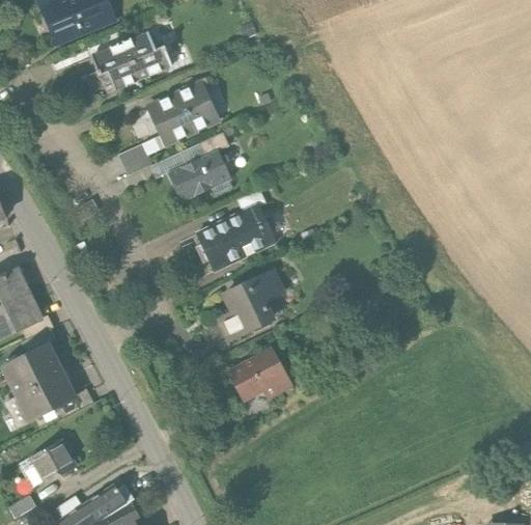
[(44,0),(61,43),(113,21),(104,0),(44,0)]
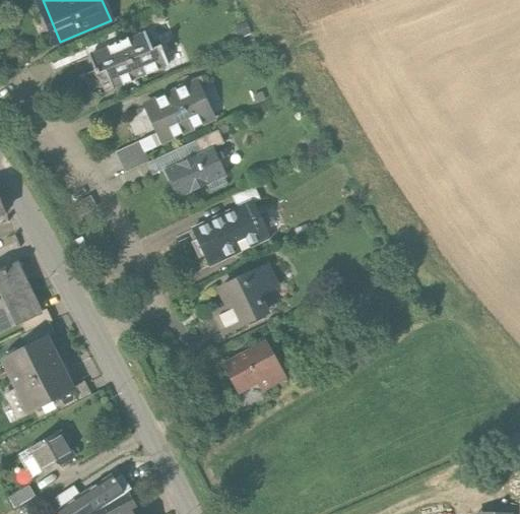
[(109,79),(114,89),(170,66),(161,47),(159,44),(153,42),(149,43),(145,33),(89,56),(98,74),(100,77),(106,80),(109,79)]
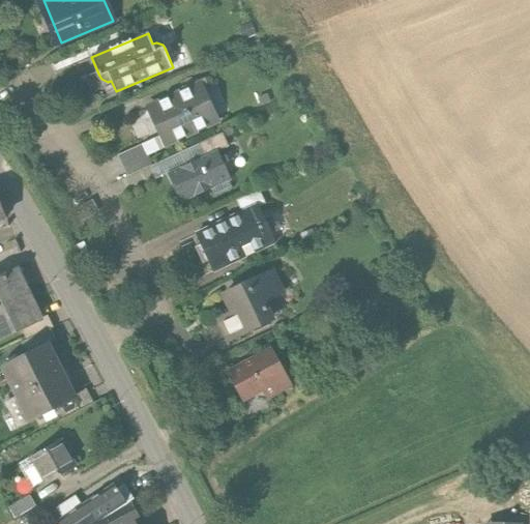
[(148,107),(166,144),(216,121),(200,83),(148,107)]
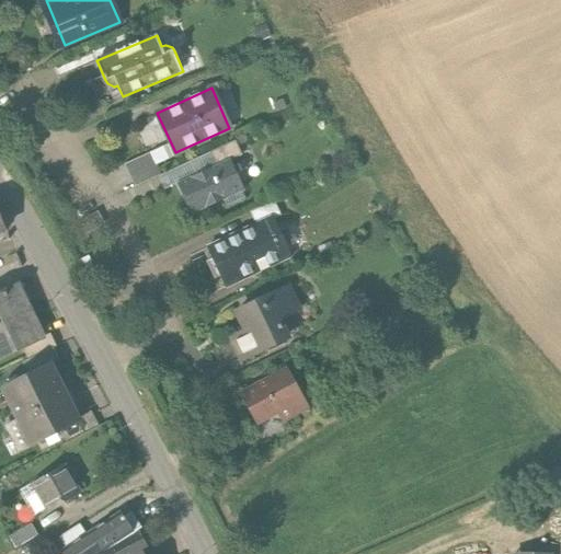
[(168,186),(178,182),(230,159),(242,153),(236,140),(162,173),(168,186)]
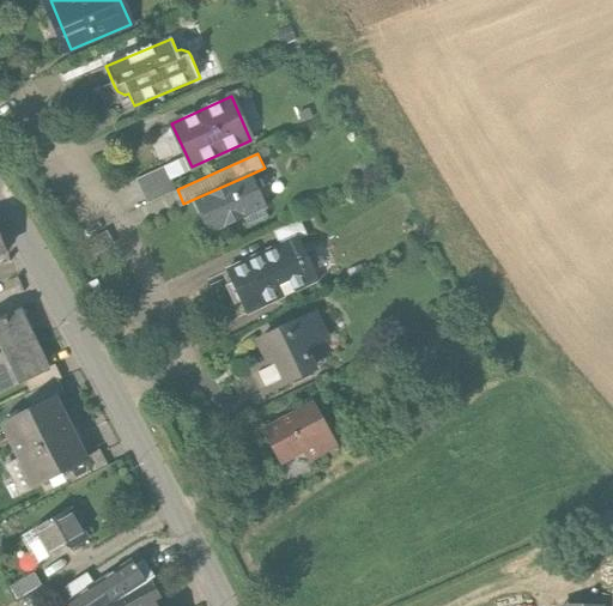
[(177,189),(165,165),(138,179),(149,202),(177,189)]
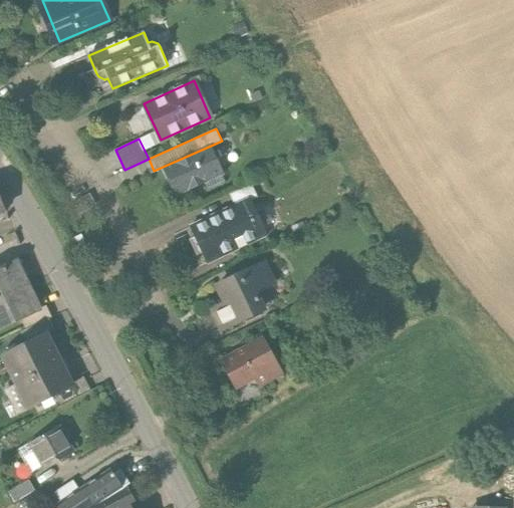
[(163,167),(176,194),(223,173),(211,146),(163,167)]
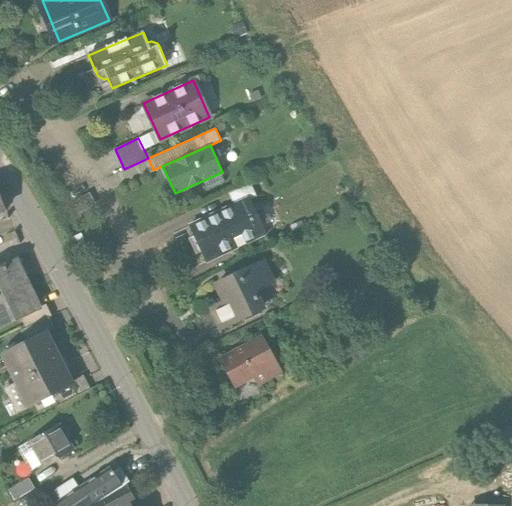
[(235,245),(264,232),(248,196),(219,210),(235,245)]
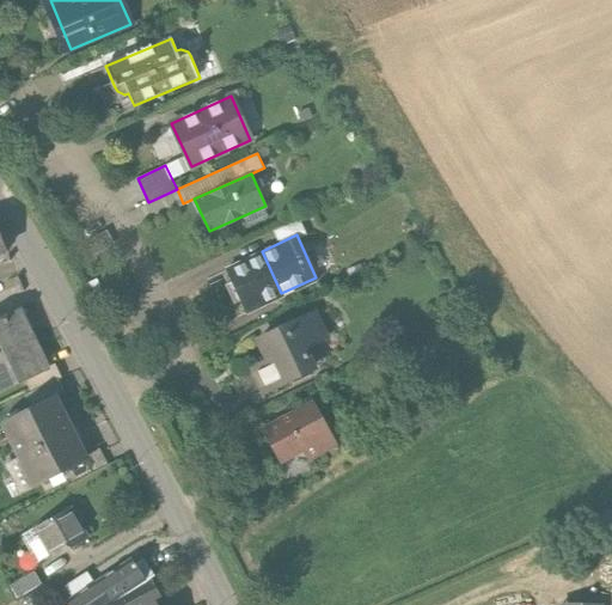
[(246,310),(281,293),(262,251),(227,267),(246,310)]
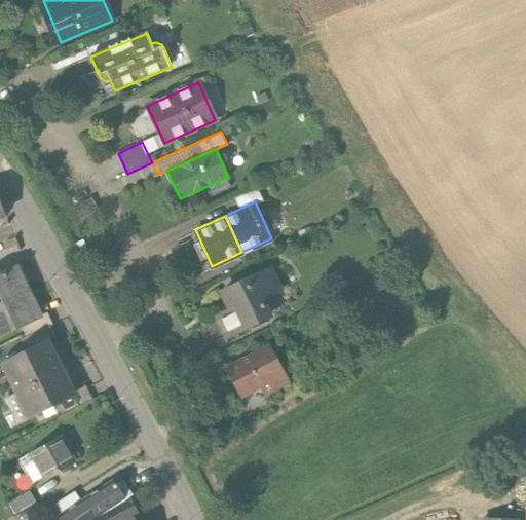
[(0,332),(23,322),(41,313),(41,312),(17,264),(0,272),(0,332)]
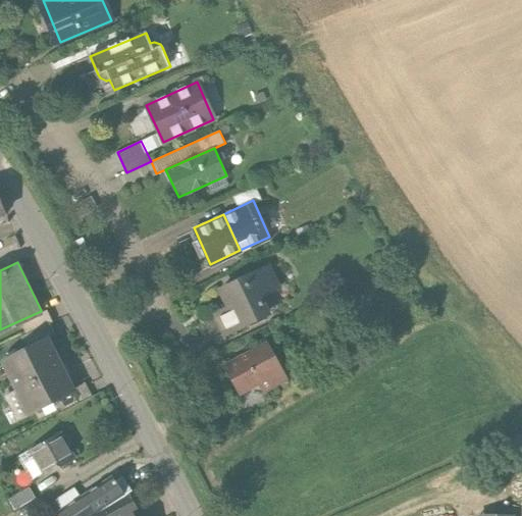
[(215,311),(224,331),(247,321),(246,320),(266,310),(258,294),(276,286),(267,264),(219,287),(227,305),(215,311)]
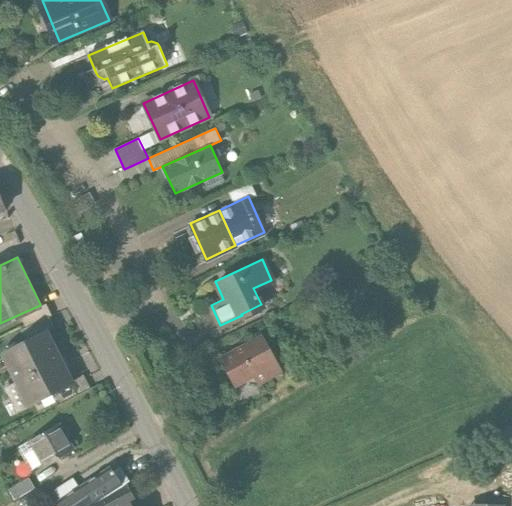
[(43,303),(40,304),(40,305),(22,313),(27,325),(47,316),(49,315),(43,303)]
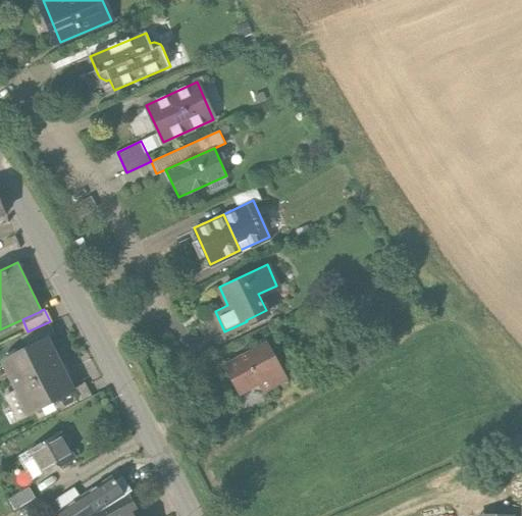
[(24,333),(31,344),(48,336),(53,333),(48,322),(28,331),(24,333)]
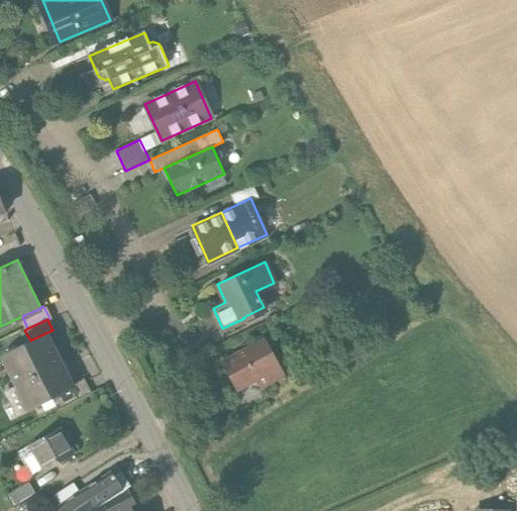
[(54,394),(74,384),(73,381),(47,332),(30,340),(4,353),(18,383),(7,388),(19,411),(54,394)]
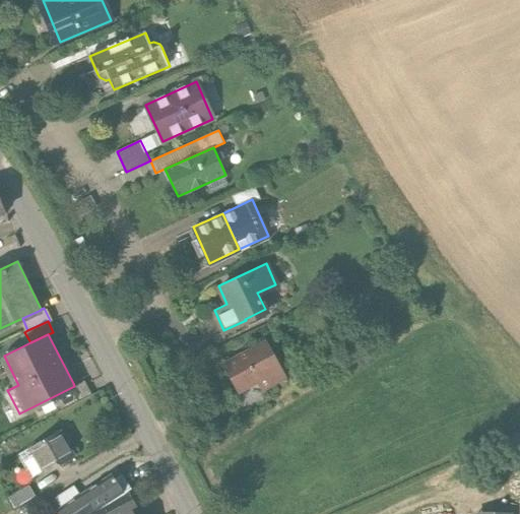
[(265,337),(222,362),(238,390),(257,380),(261,387),(285,375),(265,337)]
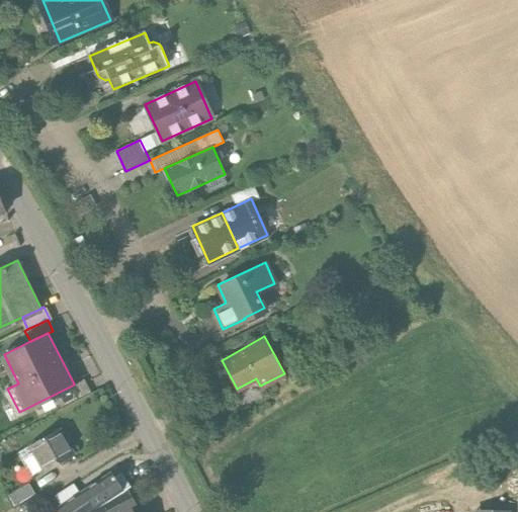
[(74,385),(54,395),(60,407),(92,391),(85,375),(73,381),(74,385)]
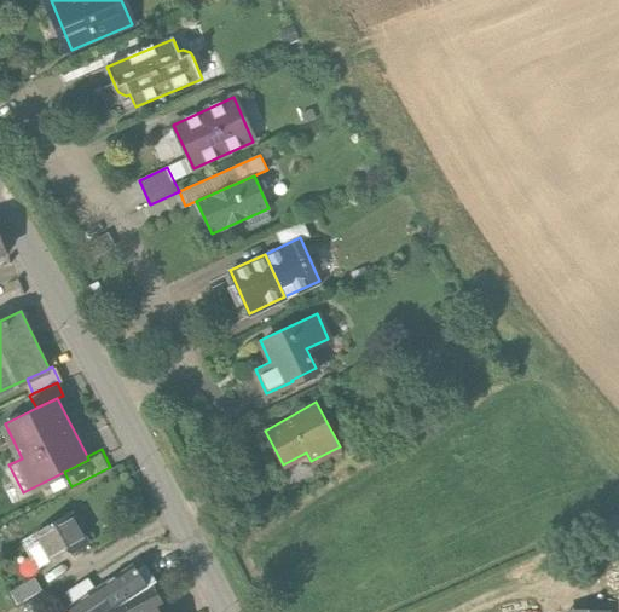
[(306,452),(283,465),(267,473),(282,498),(319,475),(311,461),(306,452)]
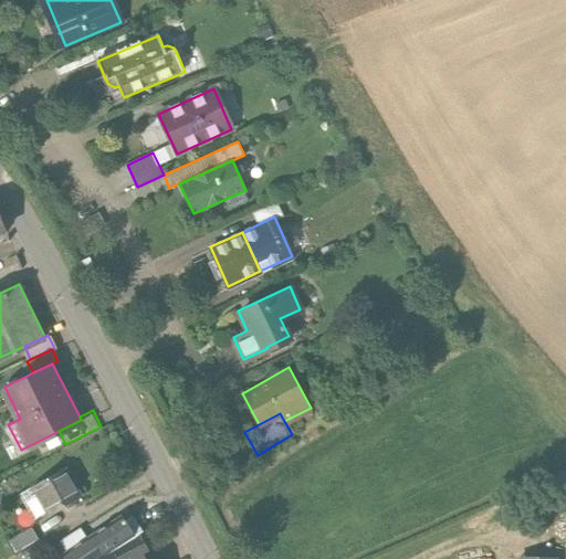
[(50,508),(80,491),(65,465),(34,483),(50,508)]
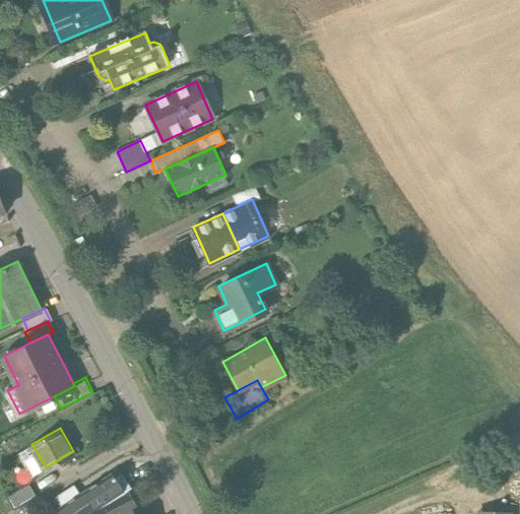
[(64,513),(85,513),(129,486),(131,485),(122,470),(115,474),(113,470),(81,492),(64,503),(59,506),(64,513)]
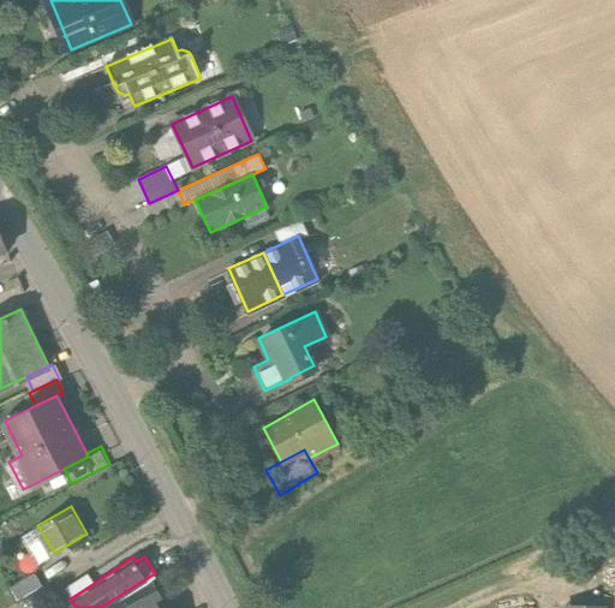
[(67,583),(76,595),(96,582),(88,570),(67,583)]
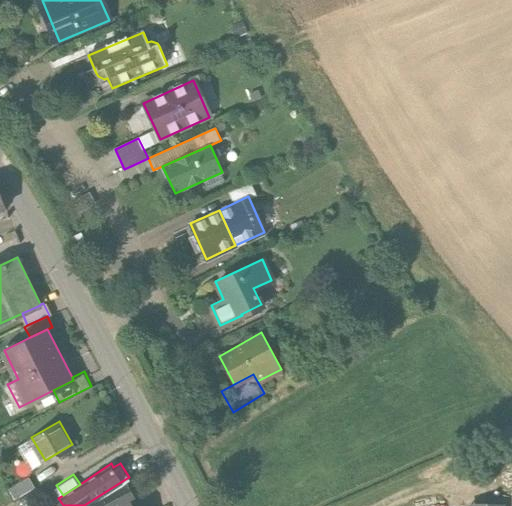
[(135,505),(130,496),(135,494),(127,478),(84,505),(135,505)]
